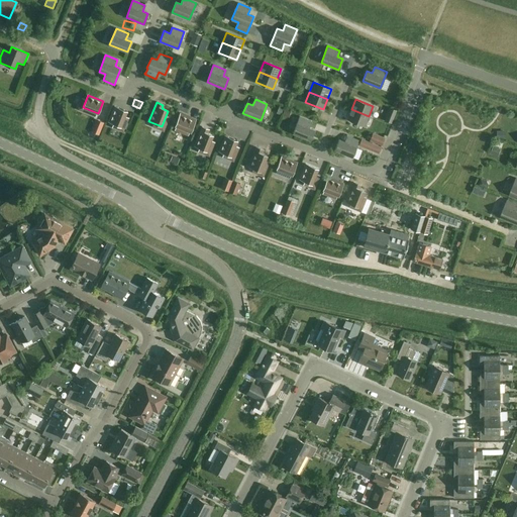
[(128,118),(124,116),(126,111),(114,106),(108,121),(121,126),(121,125),(124,127),(128,118)]
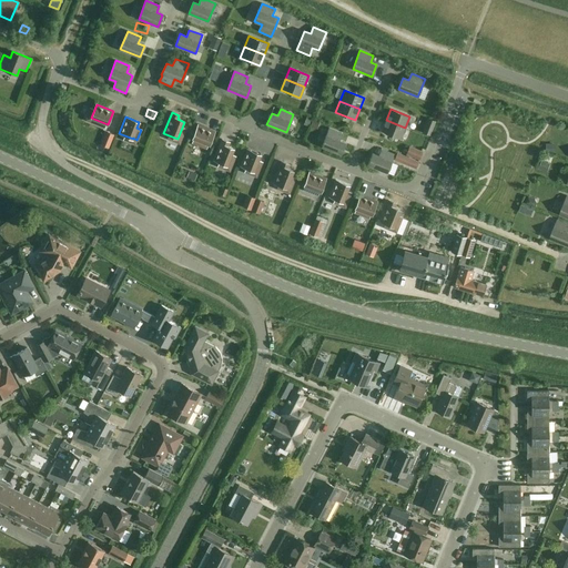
[(401,139),(405,128),(386,120),(382,131),(401,139)]
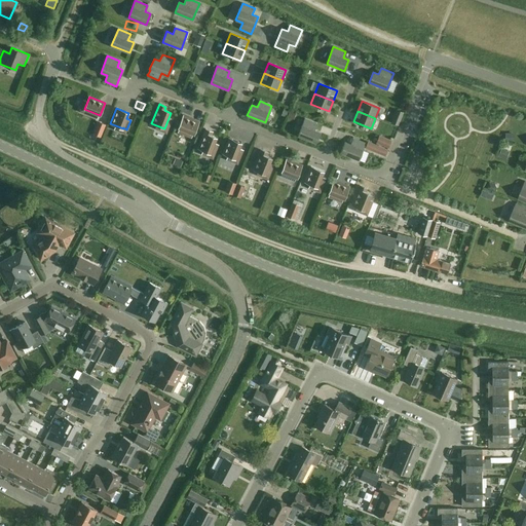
[(178,128),(193,135),(198,122),(183,116),(178,128)]
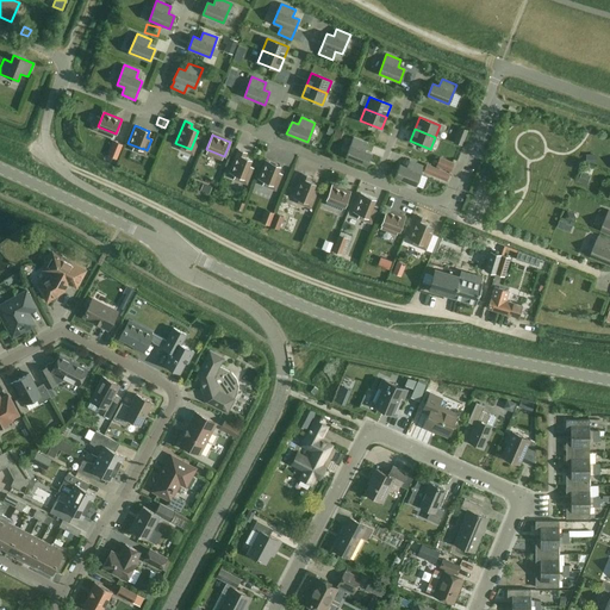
[(456,135),(454,142),(461,145),(465,137),(456,135)]
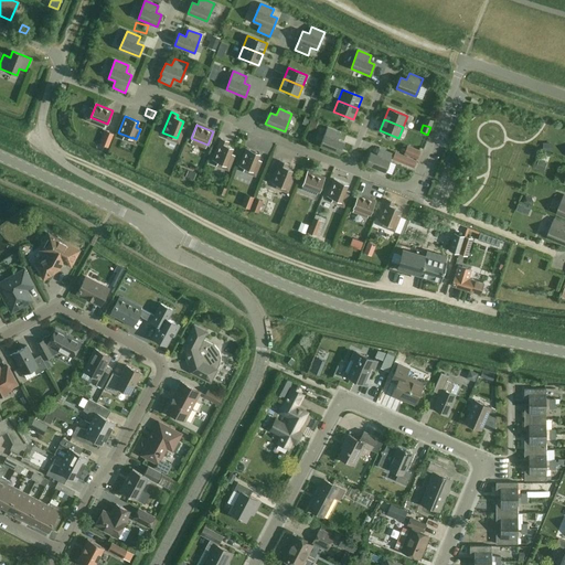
[(327,128),(320,146),(339,153),(343,142),(338,139),(340,132),(327,128)]
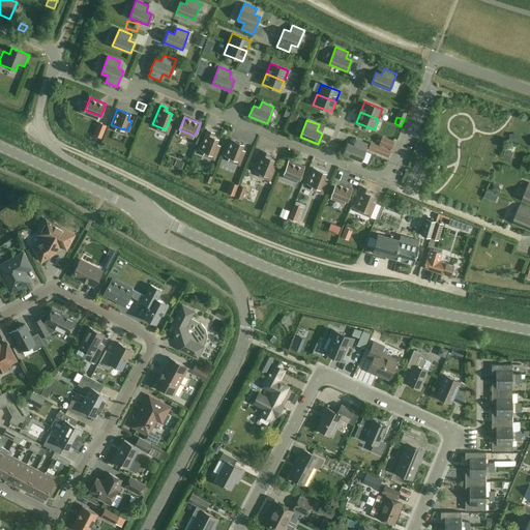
[(98,122),(93,135),(100,138),(106,125),(98,122)]
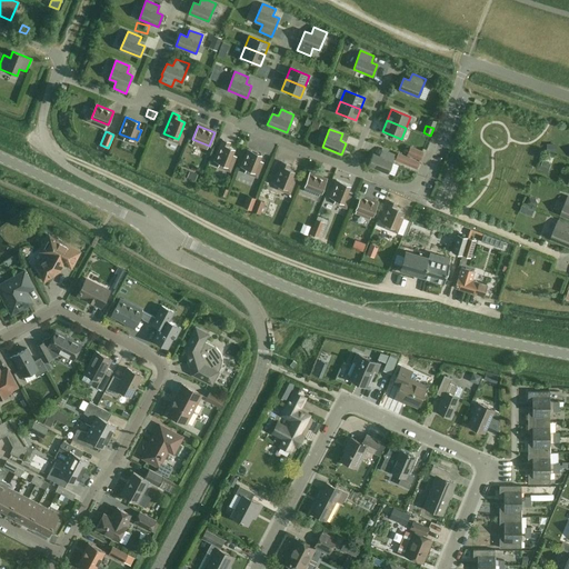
[(229,142),(222,140),(215,160),(228,166),(235,149),(228,147),(229,142)]
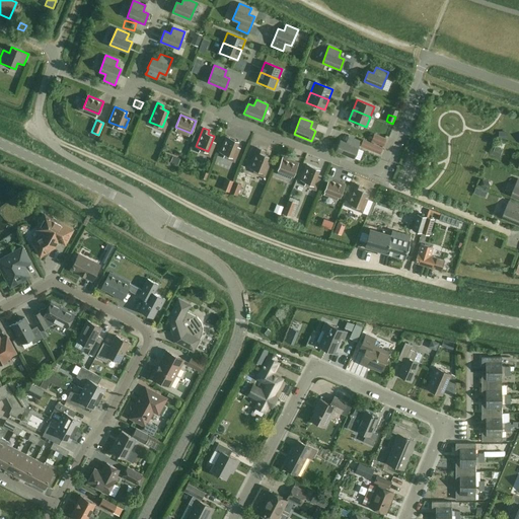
[(385,139),(374,134),(374,135),(372,141),(382,145),(385,139)]
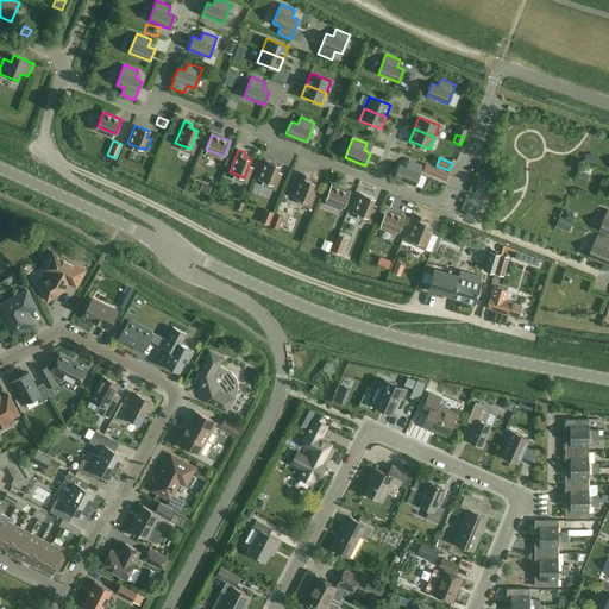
[(418,179),(421,170),(422,165),(409,159),(406,168),(400,164),(394,177),(415,186),(418,179)]
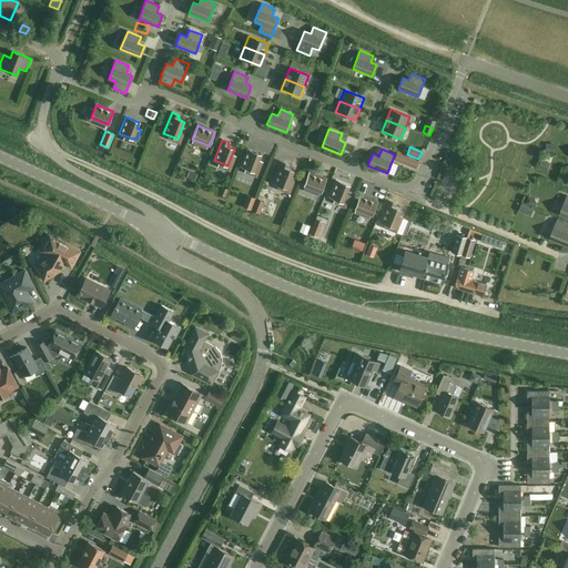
[(247,150),(241,165),(254,171),(261,155),(247,150)]
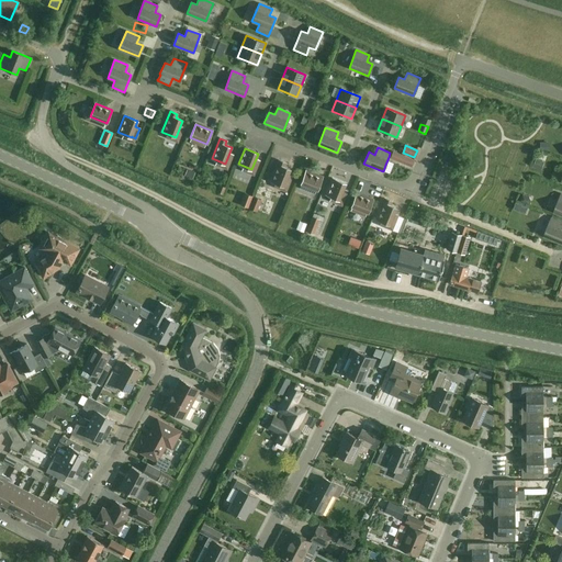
[(392,150),(389,157),(403,164),(411,167),(414,159),(392,150)]
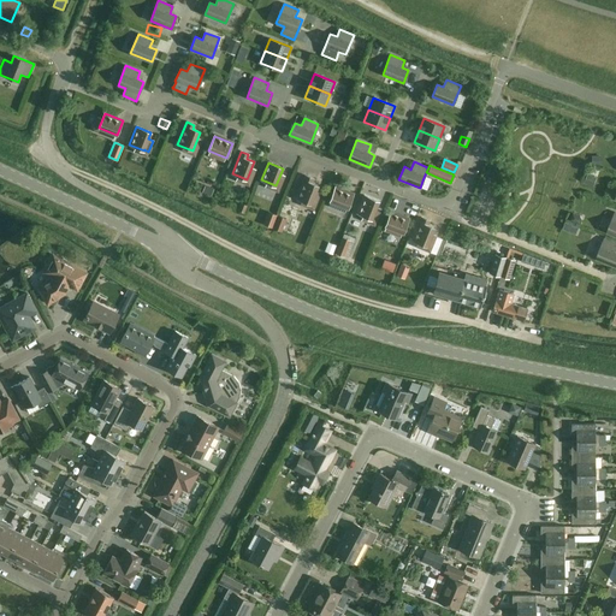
[(587,175),(584,183),(593,187),(597,178),(587,175)]
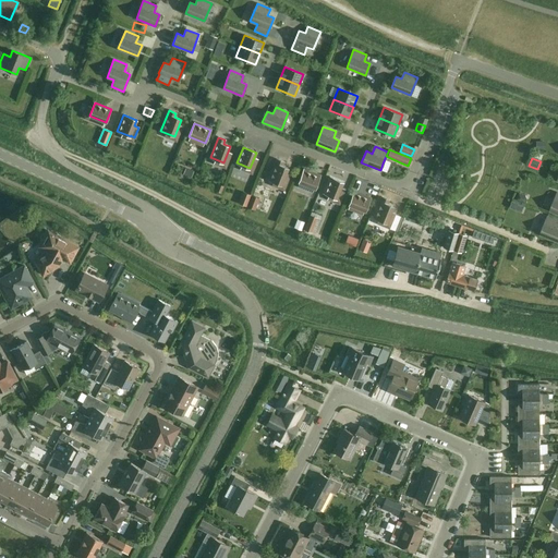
[(277,159),(268,180),(281,184),(286,185),(290,176),(286,173),(288,168),(282,166),(283,161),(277,159)]
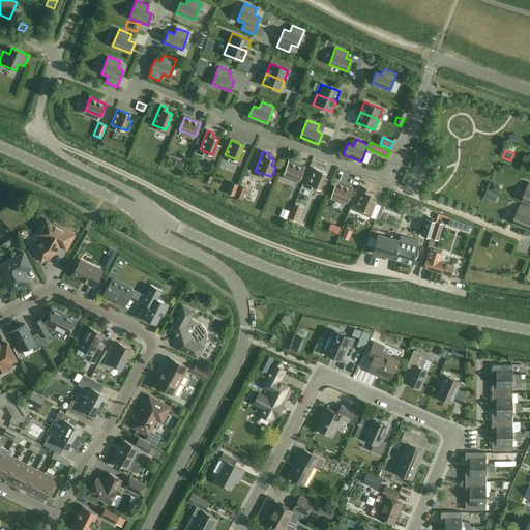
[(176,159),(174,166),(181,169),(183,163),(176,159)]
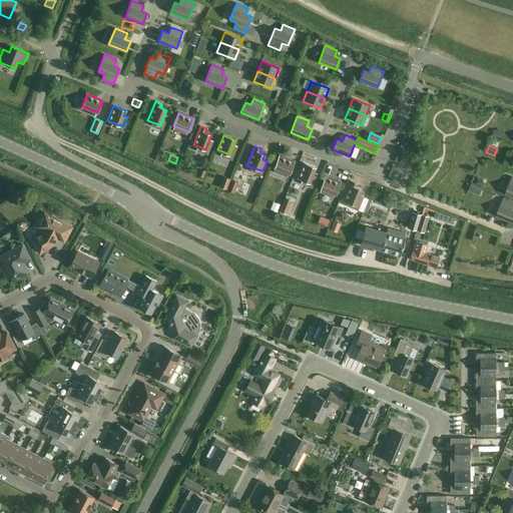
[(275,167),(290,173),(295,161),(280,155),(275,167)]
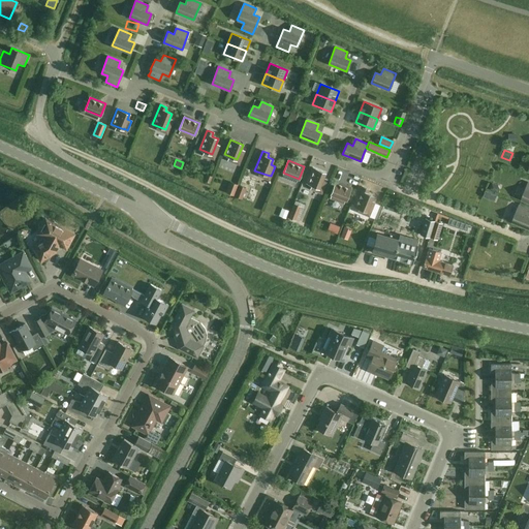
[(313,167),(307,183),(319,188),(319,187),(323,189),(328,180),(323,178),(325,173),(313,167)]
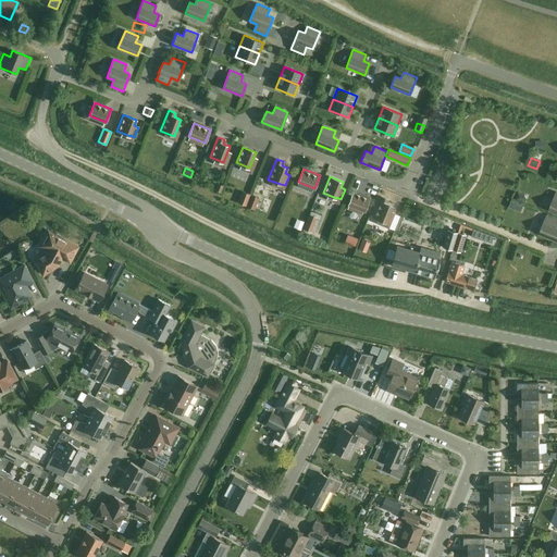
[(354,190),(348,205),(364,211),(370,198),(354,190)]
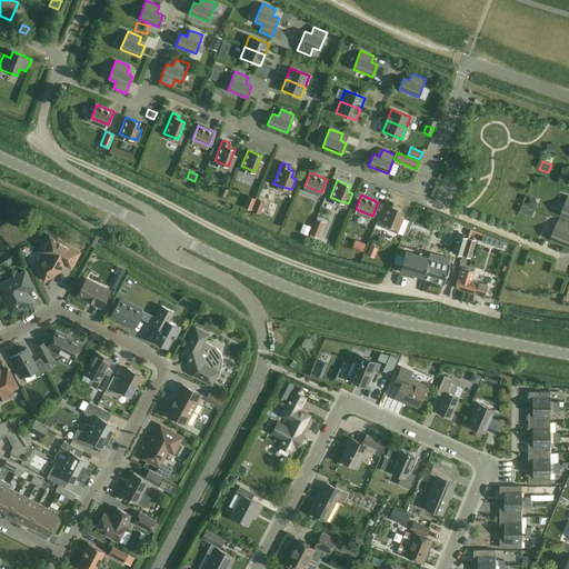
[(248,196),(243,207),(251,210),(256,199),(248,196)]
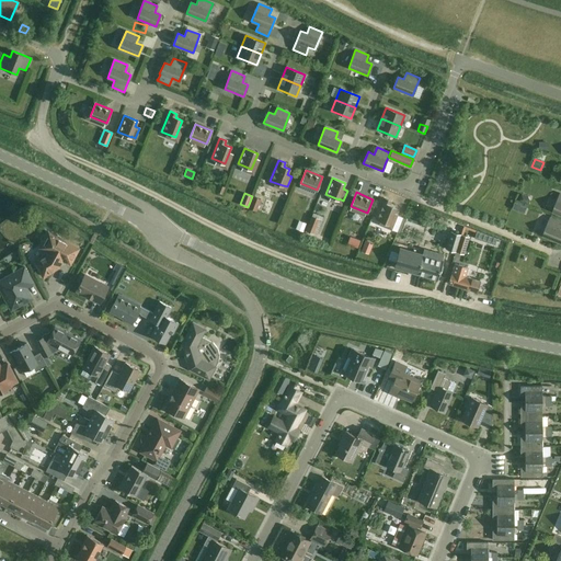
[(522,194),(519,201),(528,204),(529,201),(528,197),(522,194)]
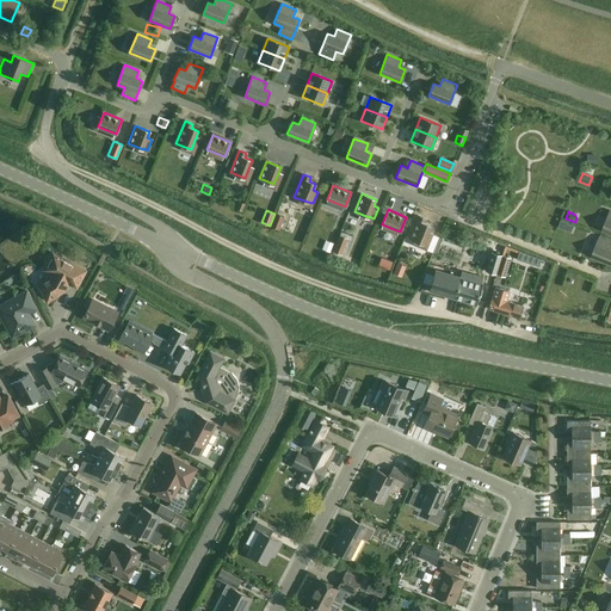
[(276,214),(271,226),(279,229),(284,217),(276,214)]
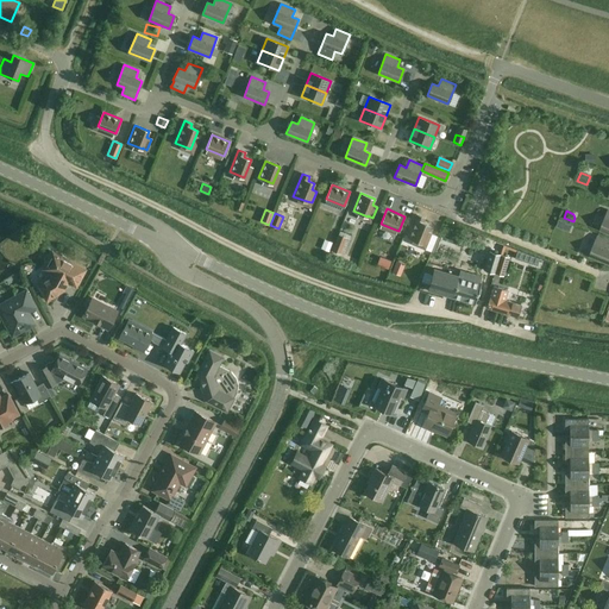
[(432,233),(427,231),(429,225),(422,223),(425,218),(416,215),(408,237),(427,245),(432,233)]
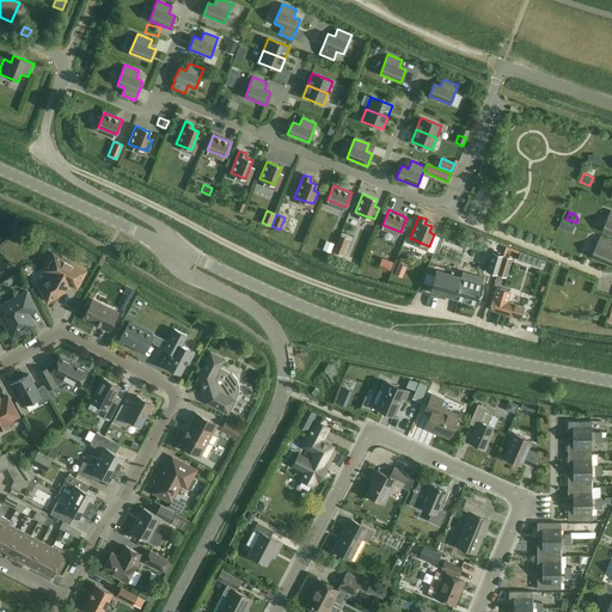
[(562,220),(558,227),(565,231),(568,224),(562,220)]
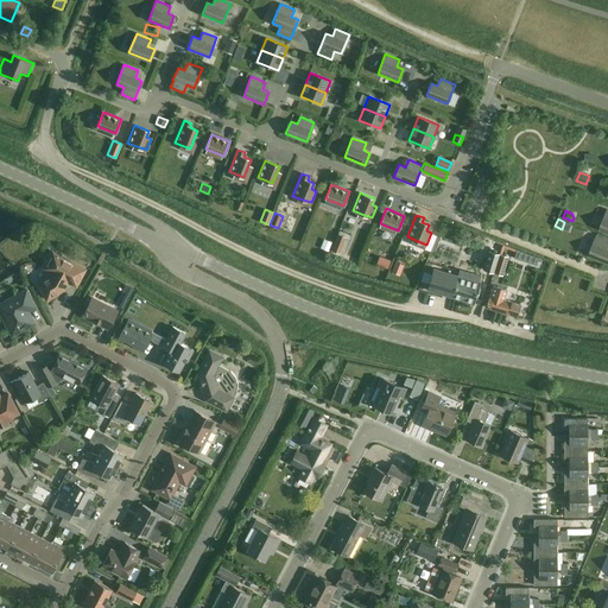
[(340,230),(330,252),(342,257),(350,235),(340,230)]
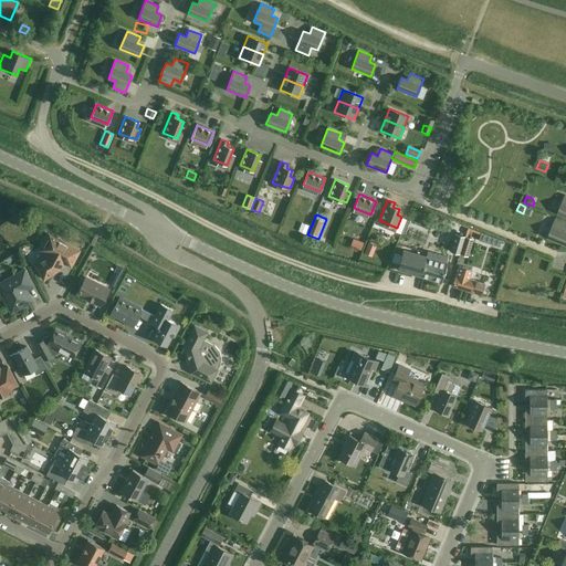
[(565,244),(565,231),(565,229),(565,223),(555,219),(547,238),(565,244)]
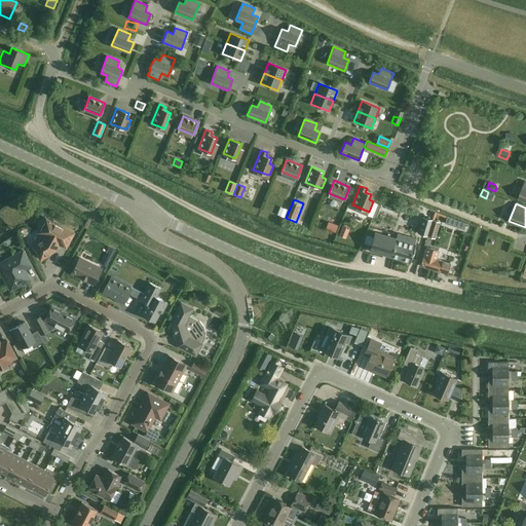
[(280,207),(277,215),(285,217),(288,210),(280,207)]
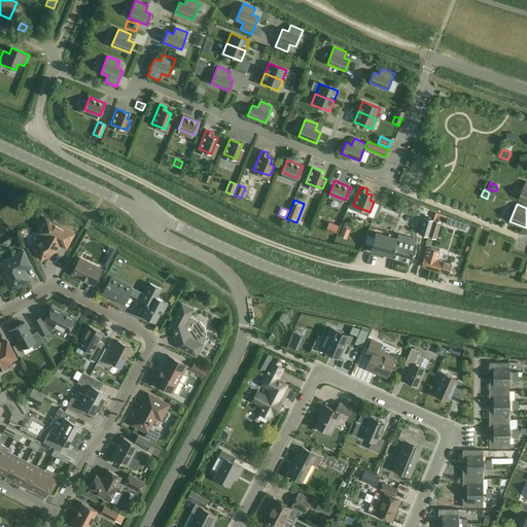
[(344,226),(347,215),(336,211),(332,222),(344,226)]
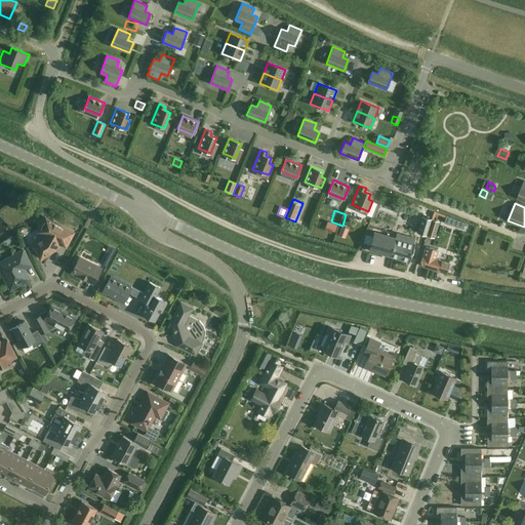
[(421,216),(416,233),(426,235),(431,219),(421,216)]
